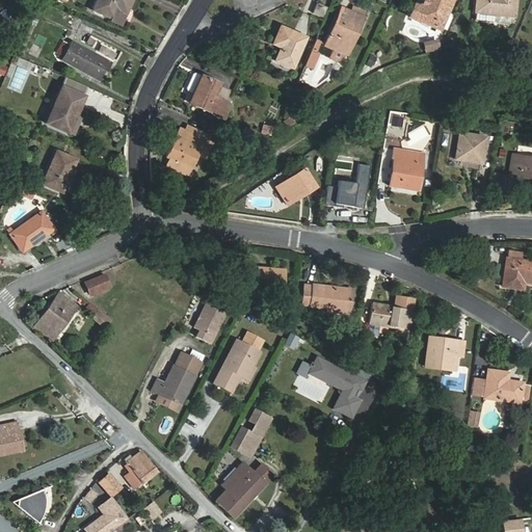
[(126,14),(131,0),(98,0),(94,10),(112,19),(116,9),(126,14)]
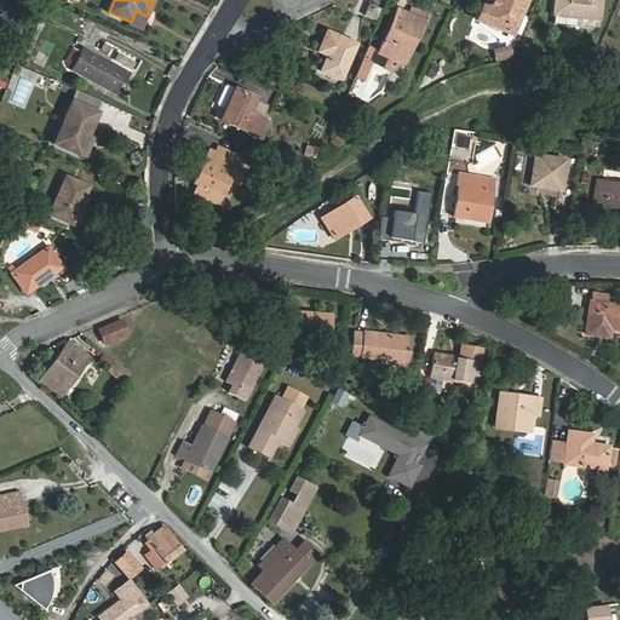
[(510,34),(524,0),(492,0),(488,9),(482,6),(477,21),(510,34)]
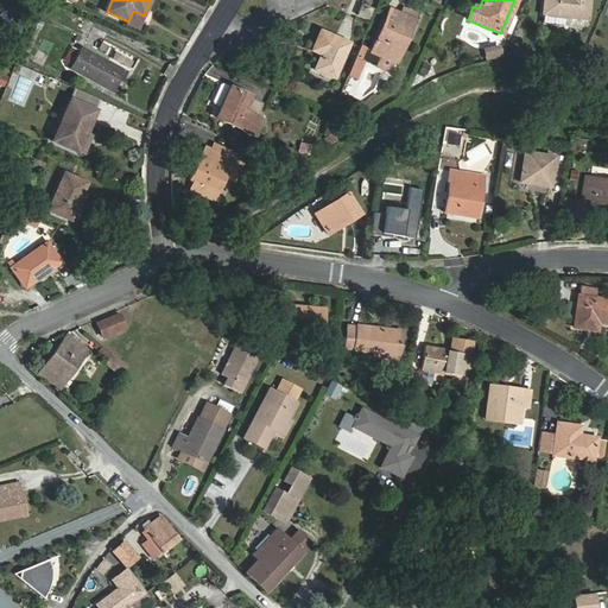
[(544,0),(543,14),(588,19),(589,0),(544,0)]
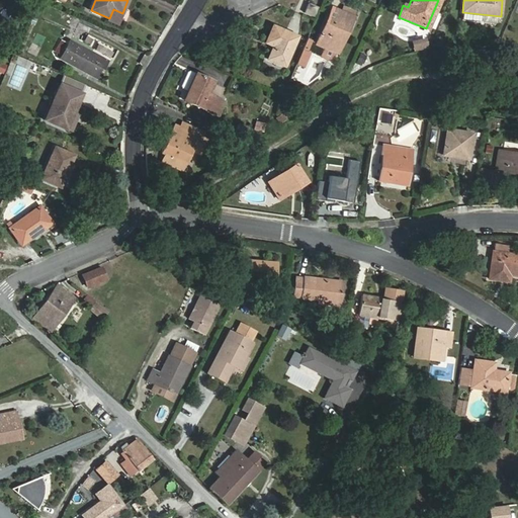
[(318,7),(309,4),(305,12),(314,16),(318,7)]
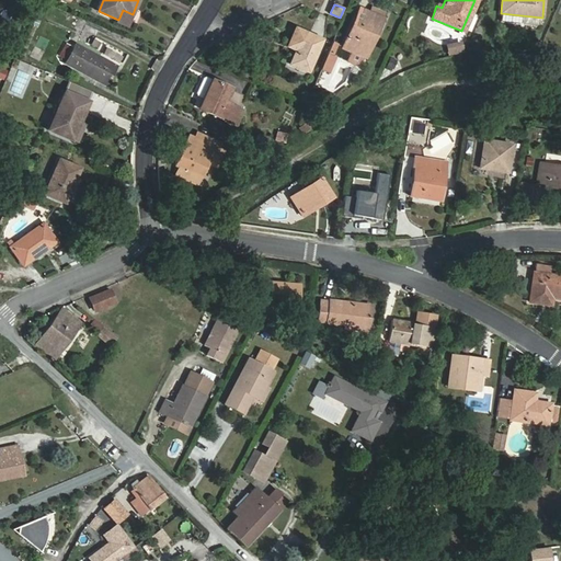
[(382,18),(386,11),(373,6),(369,12),(382,18)]
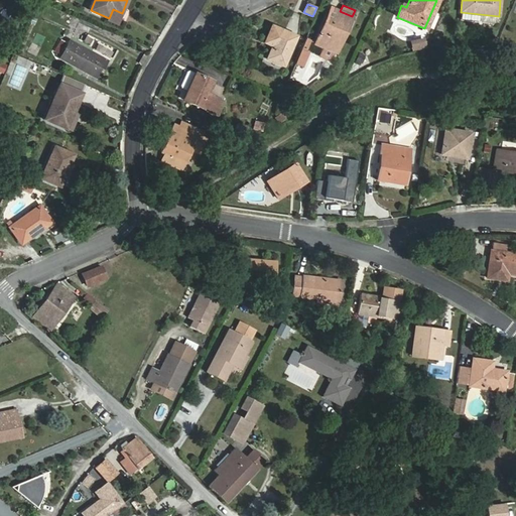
[(340,11),(331,7),(315,44),(323,47),(334,51),(342,33),(345,34),(352,16),(340,11)]
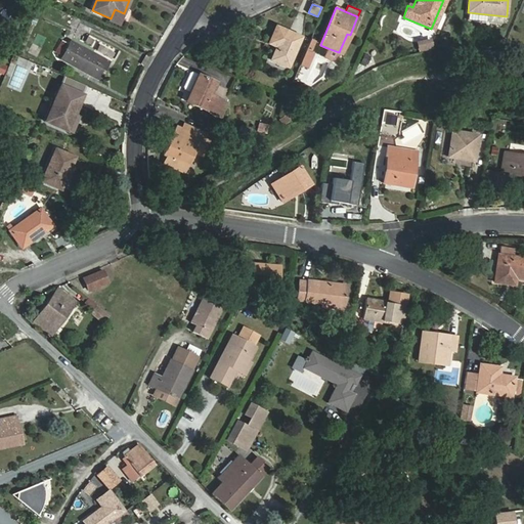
[(383,30),(388,17),(382,15),(378,28),(383,30)]
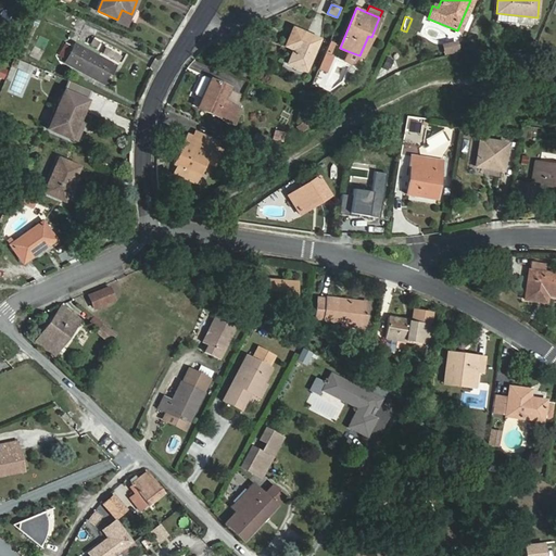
[(305,72),(319,39),(293,28),(286,46),(293,50),(288,64),(305,72)]
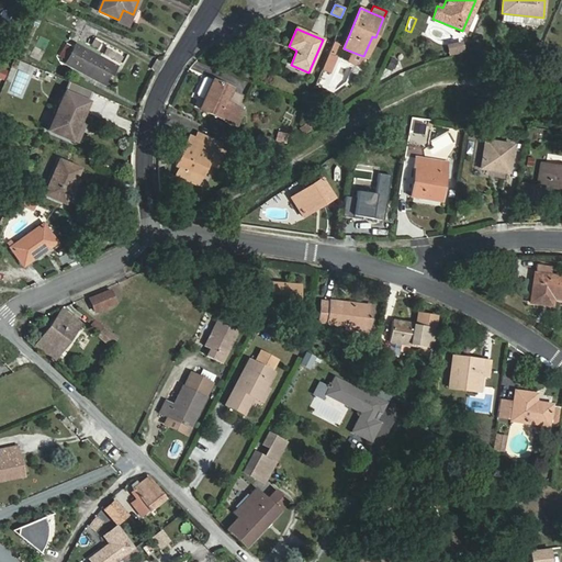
[(67,43),(59,56),(66,59),(74,46),(67,43)]
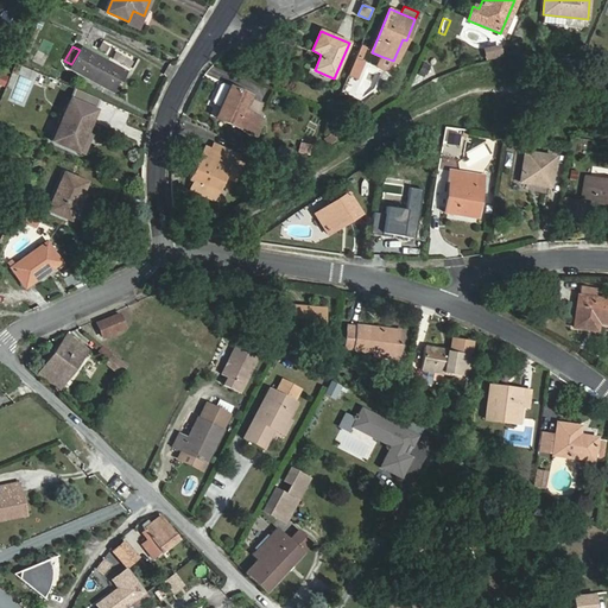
[(360,46),(348,75),(358,78),(365,62),(361,61),(366,49),(360,46)]
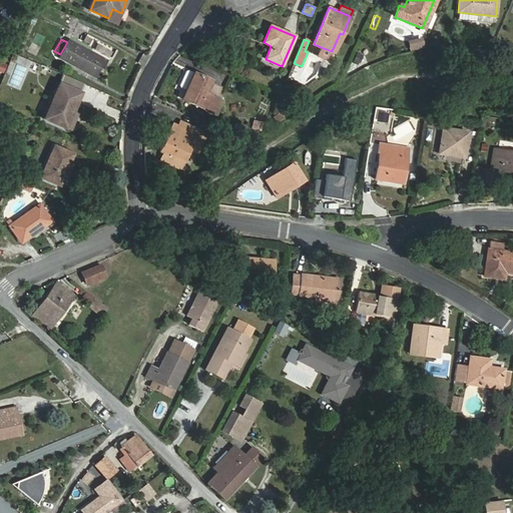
[(97,78),(107,61),(70,40),(60,58),(97,78)]
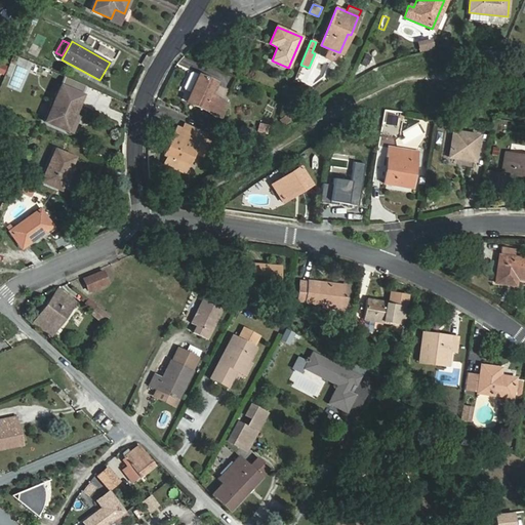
[(339,52),(328,48),(324,57),(335,62),(339,52)]
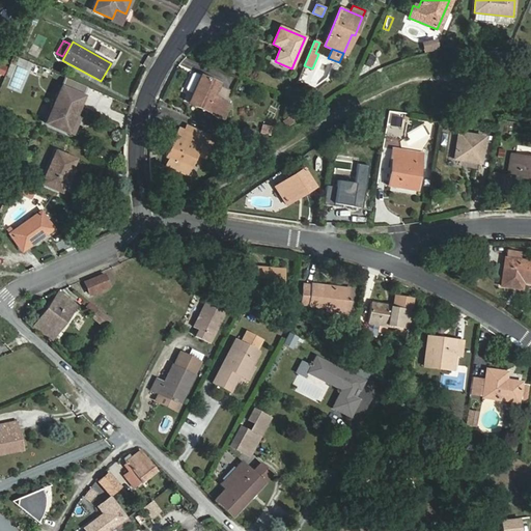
[(55,74),(47,70),(44,76),(52,80),(55,74)]
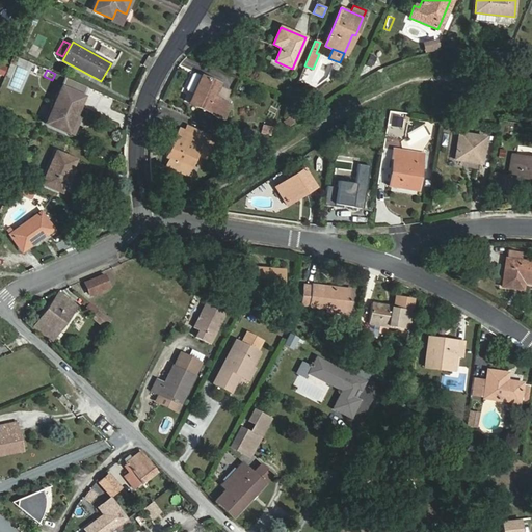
[(193,94),(202,76),(197,74),(194,75),(188,88),(189,91),(193,94)]
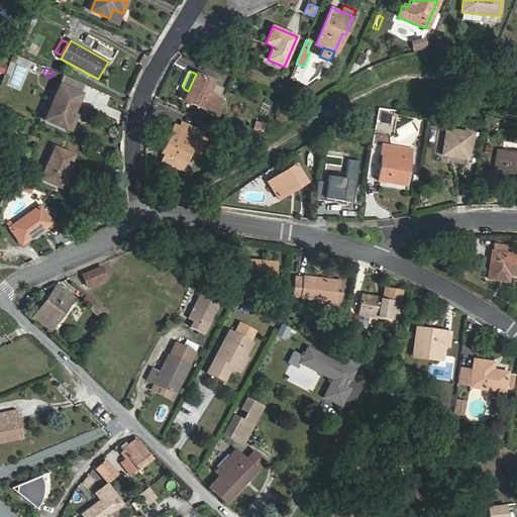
[(208,94),(213,82),(196,74),(188,91),(184,100),(218,115),(225,102),(208,94)]
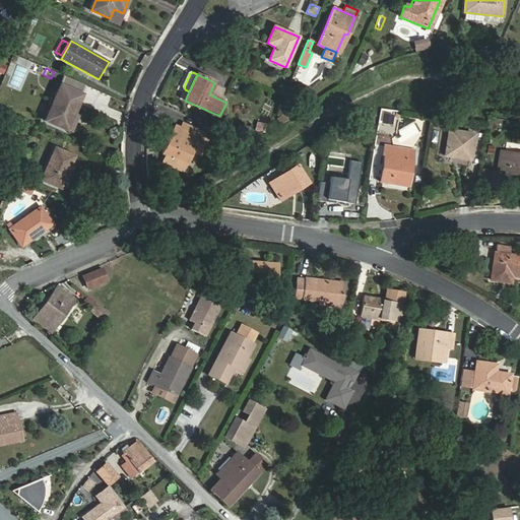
[(81,94),(61,85),(46,121),(66,130),(81,94)]
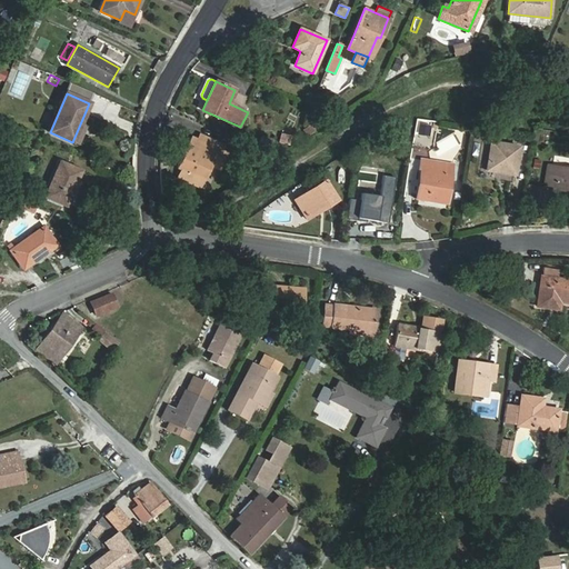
[(420,126),(419,135),(430,136),(431,127),(420,126)]
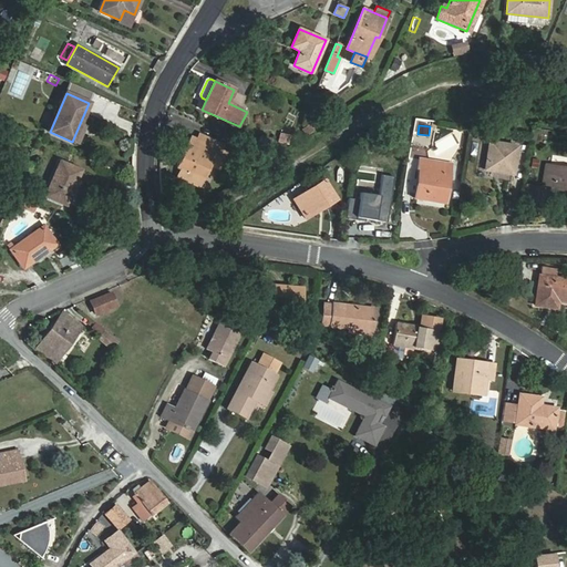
[(289,144),(291,135),(280,133),(279,142),(289,144)]
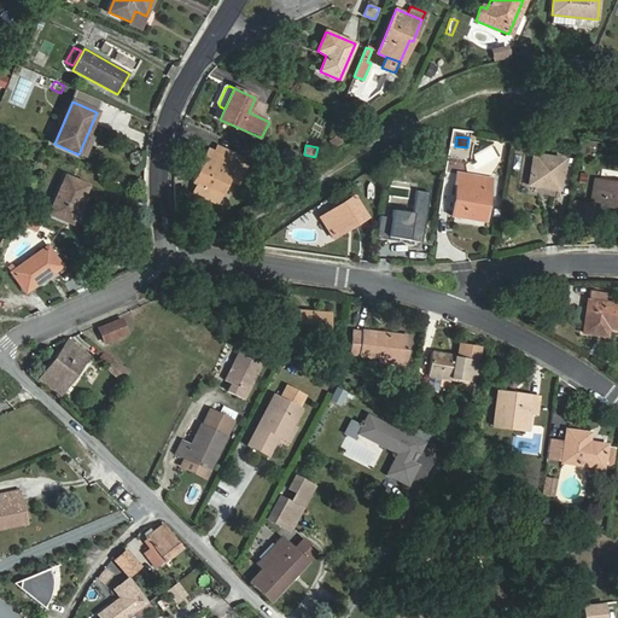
[(242,164),(244,158),(219,146),(215,152),(209,150),(193,184),(221,194),(235,162),(242,164)]
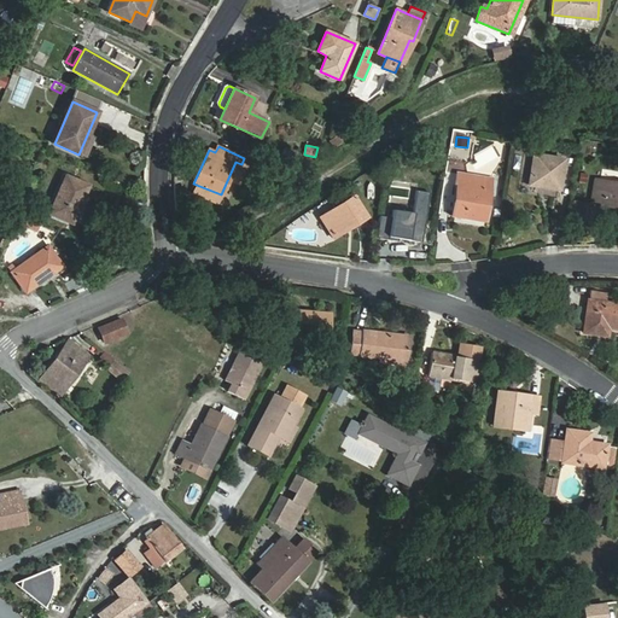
[(559,191),(564,159),(534,155),(529,186),(559,191)]
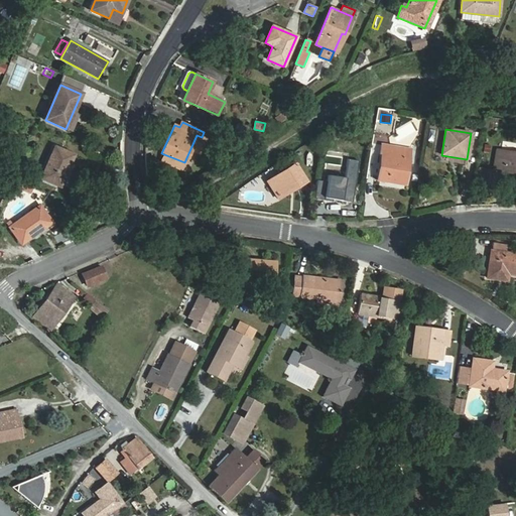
[(411,149),(391,146),(383,144),(377,181),(406,185),(411,149)]
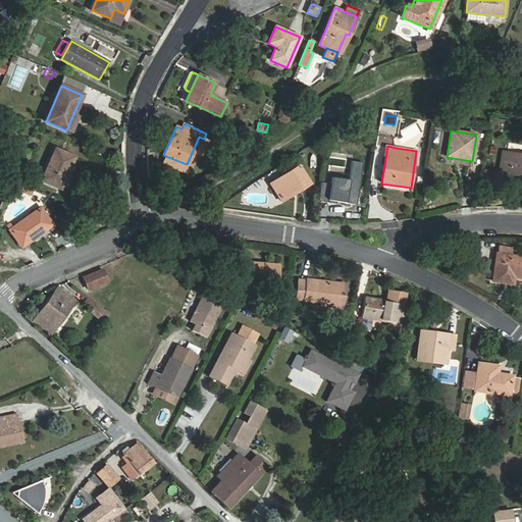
[(60,189),(74,157),(56,149),(42,180),(60,189)]
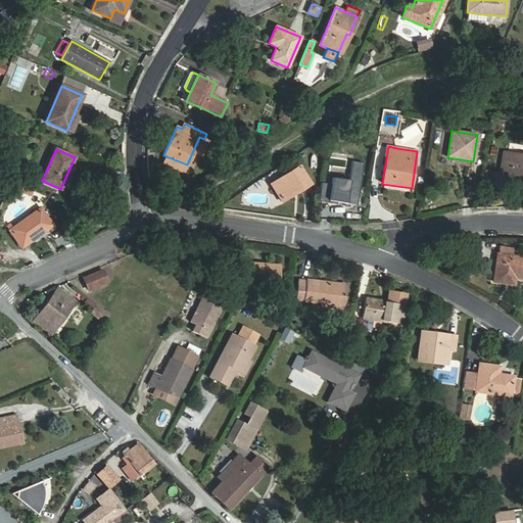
[(343,150),(329,193),(349,199),(362,156),(343,150)]
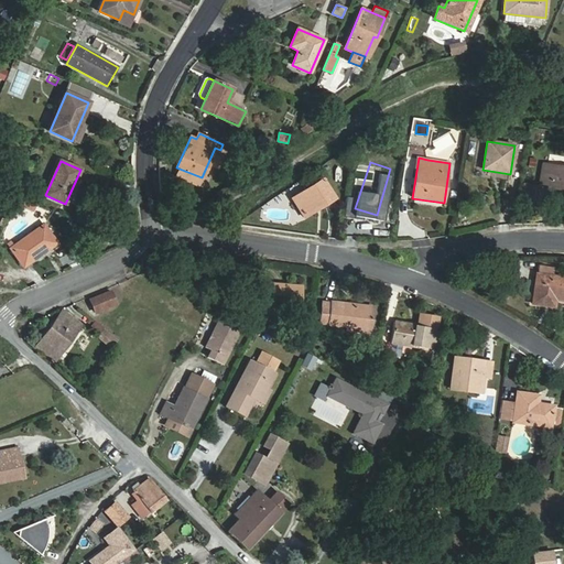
[(563,192),(563,193),(563,192),(563,166),(543,164),(540,183),(563,187),(563,192)]
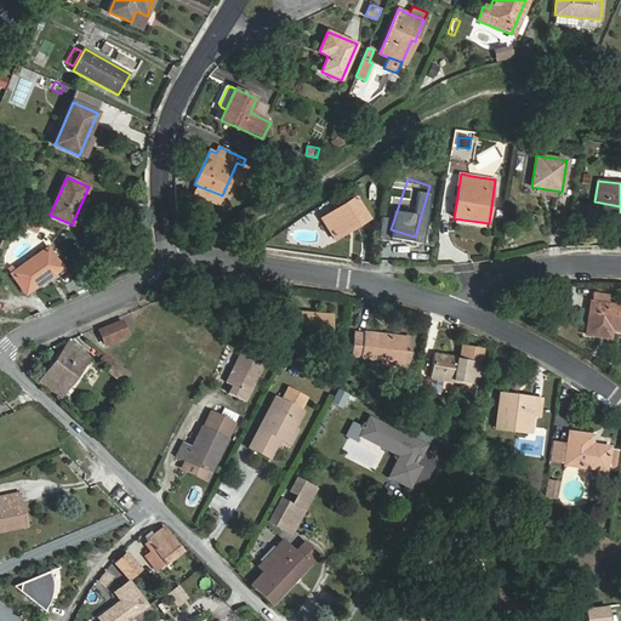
[(335,240),(368,218),(354,198),(322,218),(335,240)]
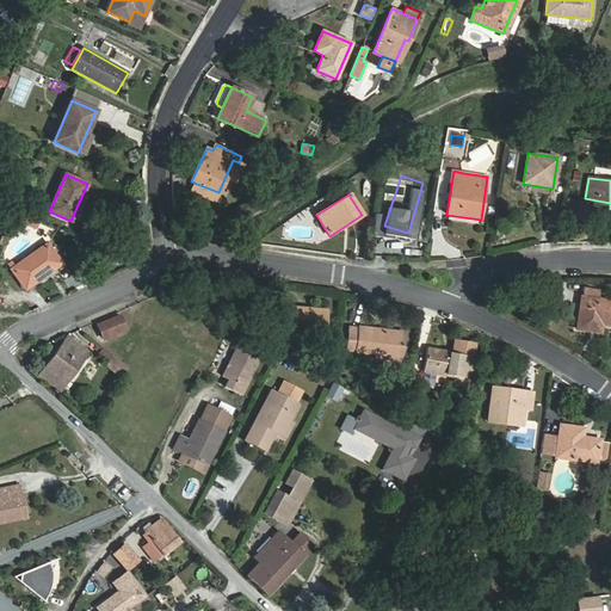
[(585,203),(571,201),(568,216),(581,218),(585,203)]
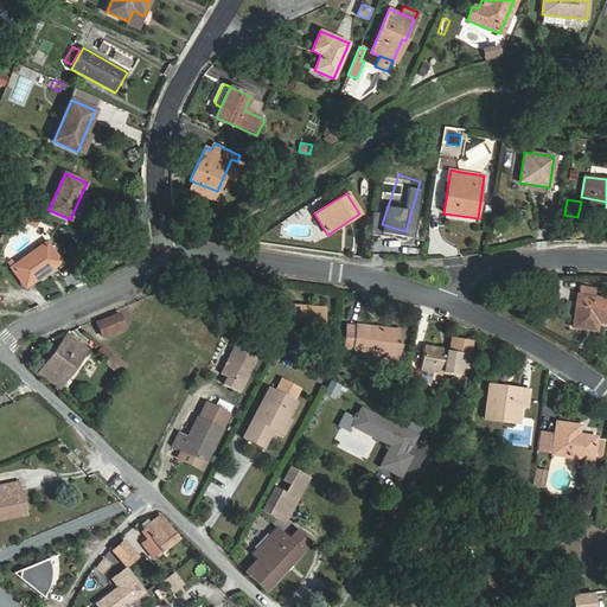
[(18,209),(11,225),(19,229),(23,221),(26,212),(18,209)]
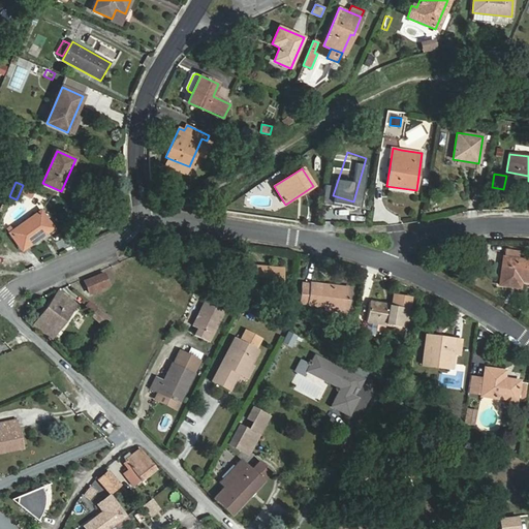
[(20,192),(29,195),(32,189),(23,185),(20,192)]
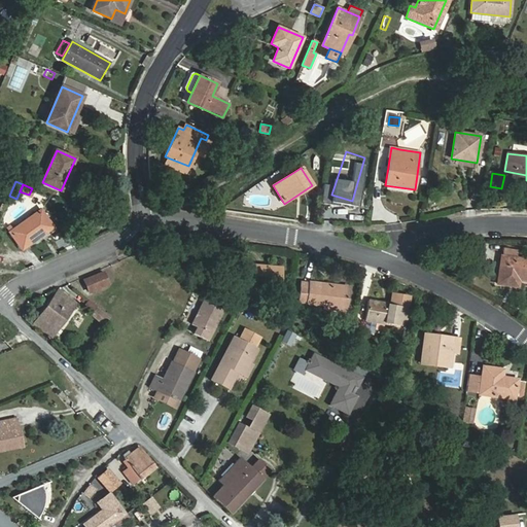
[(54,227),(41,210),(10,233),(22,249),(54,227)]
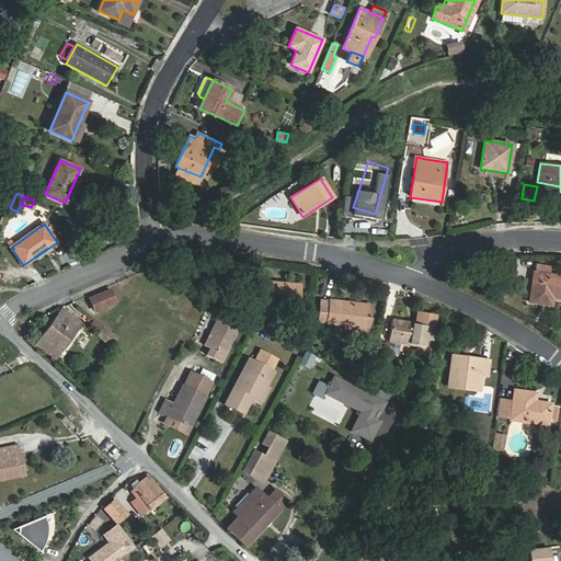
[(142,268),(138,281),(158,288),(162,276),(142,268)]
